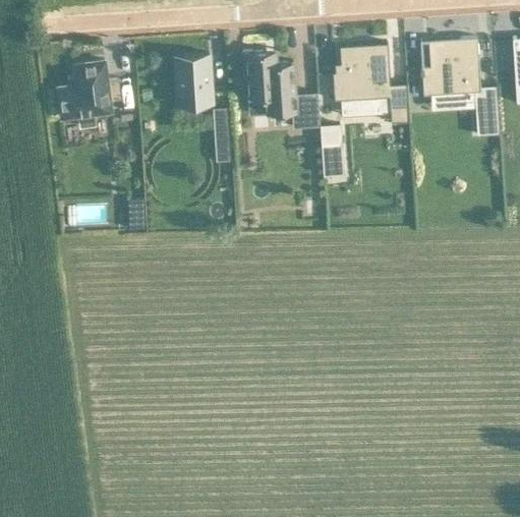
[(422,70),(420,70),(421,75),(422,75),(424,96),(432,95),(474,93),(475,108),(477,136),(500,135),(497,87),(480,88),(477,39),(428,42),(430,67),(423,68),(423,66),(422,66),(422,70)]
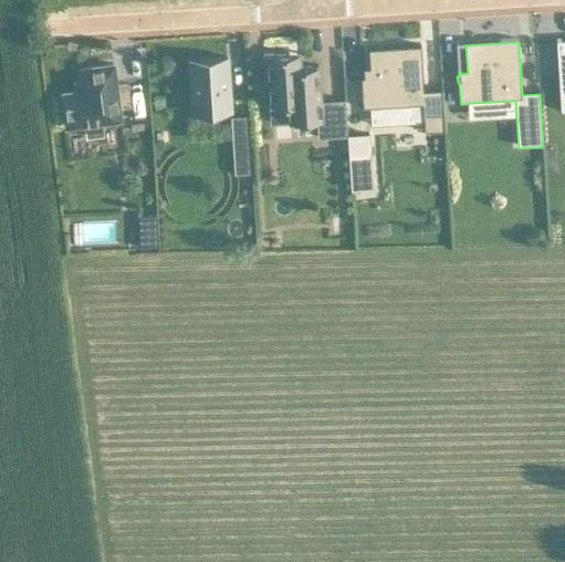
[(424,106),(425,122),(426,135),(446,134),(442,92),(425,93),(422,68),(424,68),(421,48),(369,52),(372,80),(362,80),(364,111),(424,106)]
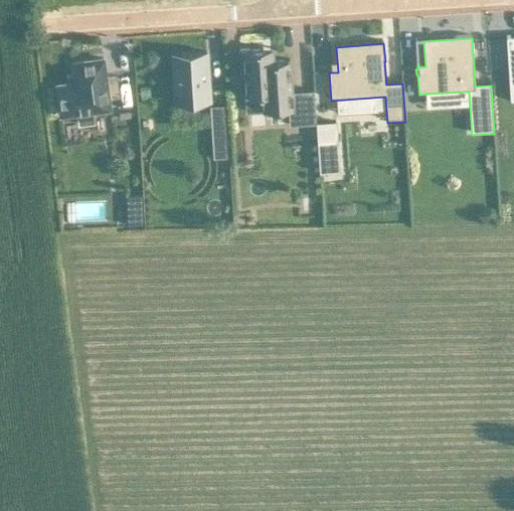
[(249,51),(239,52),(241,75),(245,75),(246,98),(264,97),(265,113),(289,112),(290,128),(317,126),(315,94),(292,95),(291,67),(274,68),(273,50),(249,52),(249,51)]
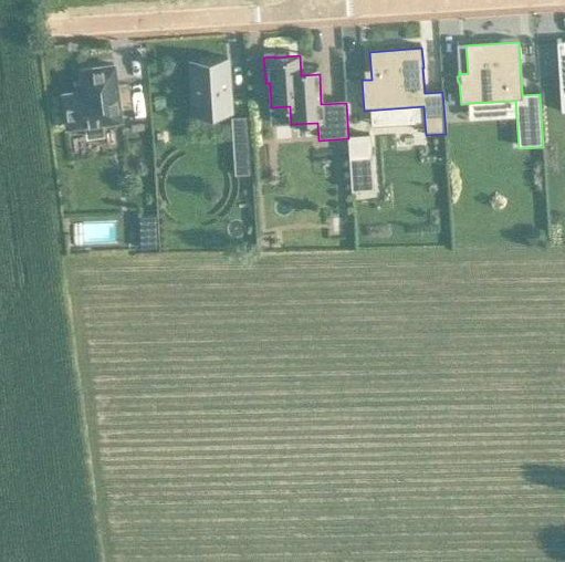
[(200,62),(191,63),(191,69),(195,115),(231,113),(228,61),(200,62)]
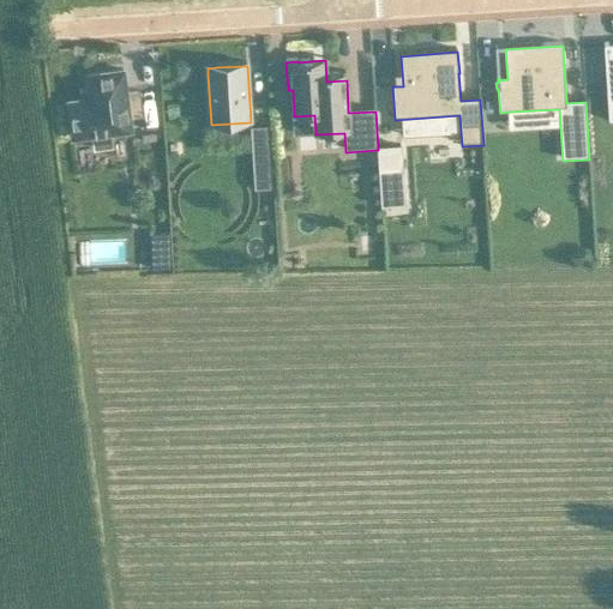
[(91,102),(68,106),(73,142),(94,138),(95,152),(114,150),(113,136),(132,133),(131,121),(145,119),(142,95),(127,97),(124,73),(88,78),(91,102)]
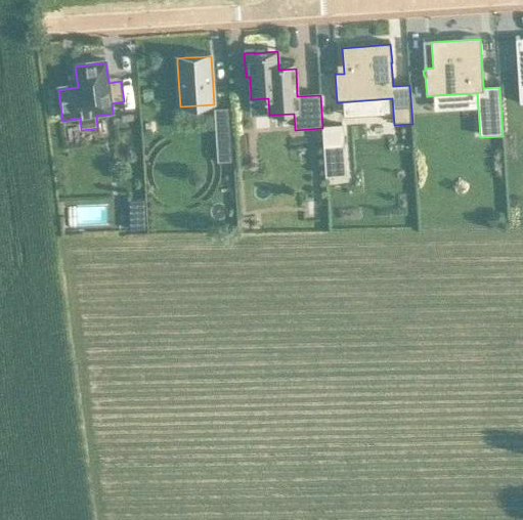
[(137,80),(126,81),(127,91),(138,89),(137,80)]
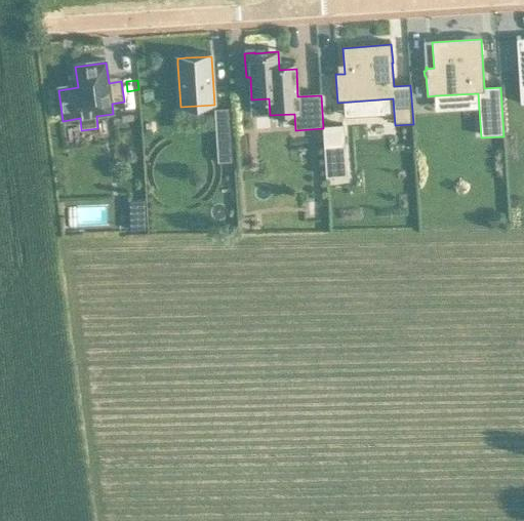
[(229,108),(217,109),(217,120),(229,119),(229,108)]
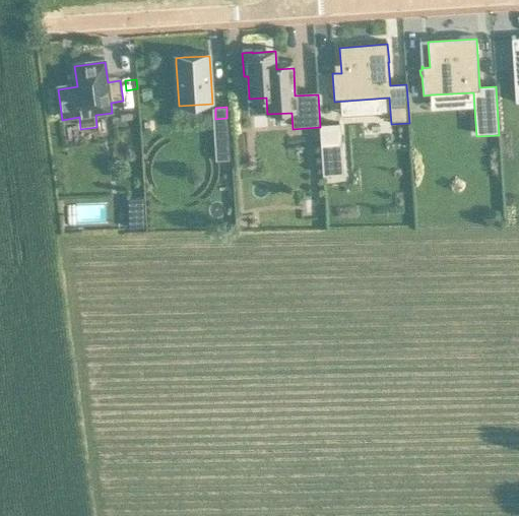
[(340,126),(320,127),(323,177),(343,175),(340,126)]
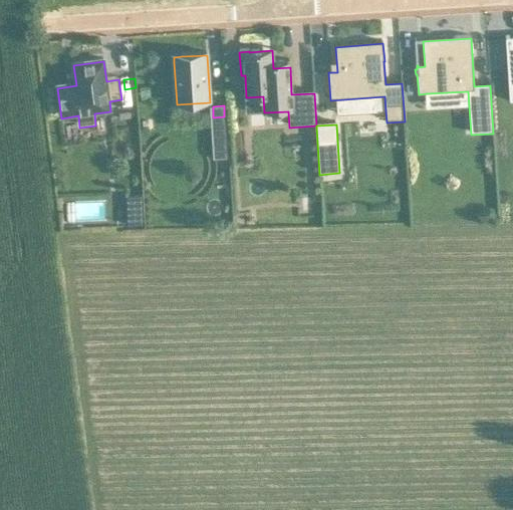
[(143,228),(142,199),(127,199),(127,228),(143,228)]
